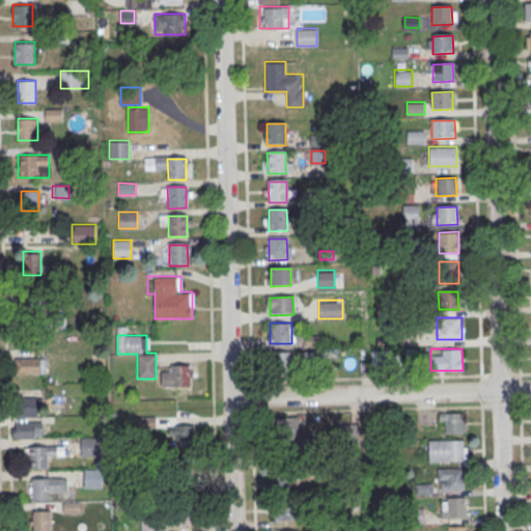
[(290,353),(274,353),(274,372),(290,372),(290,353)]
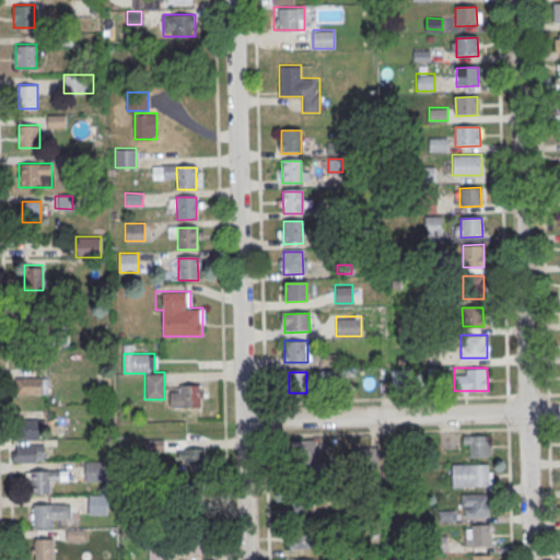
[(48,376),(18,376),(18,394),(48,394),(48,376)]
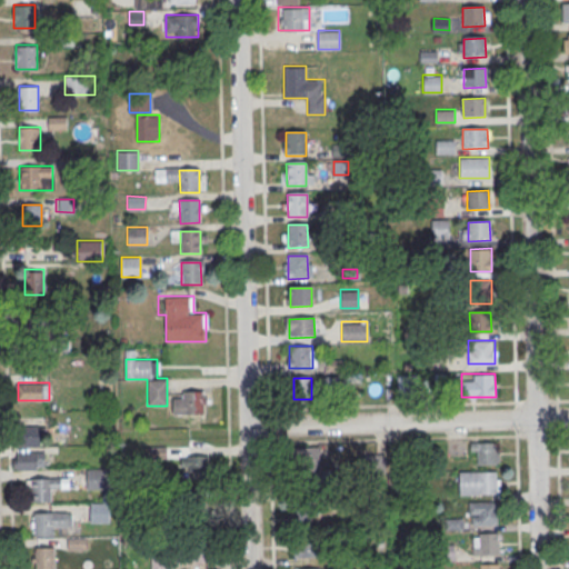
[(206,413),(206,390),(172,390),(172,413),(206,413)]
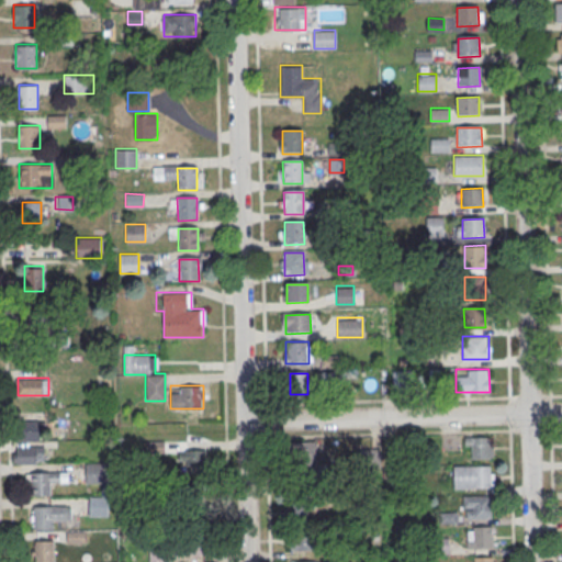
[(42,420),(19,420),(19,439),(42,439),(42,420)]
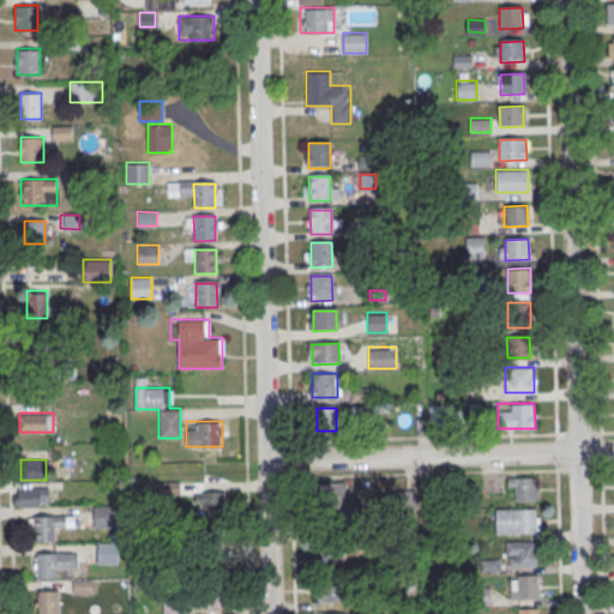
[(534,476),(535,500),(515,500),(515,486),(507,486),(507,476),(534,476)]
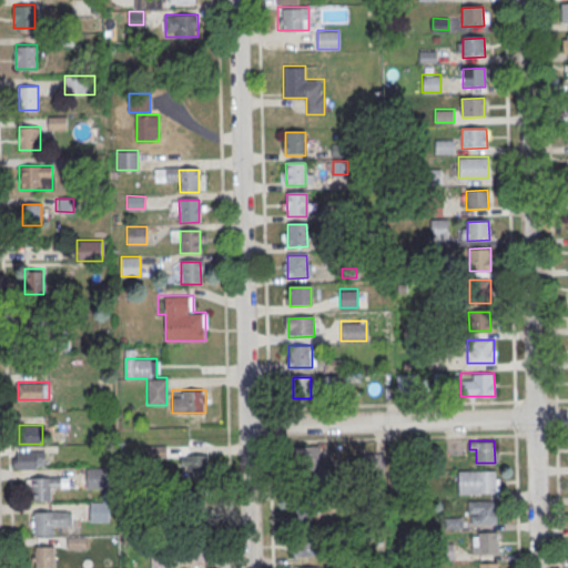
[(320,446),(295,446),(295,479),(320,479),(320,446)]
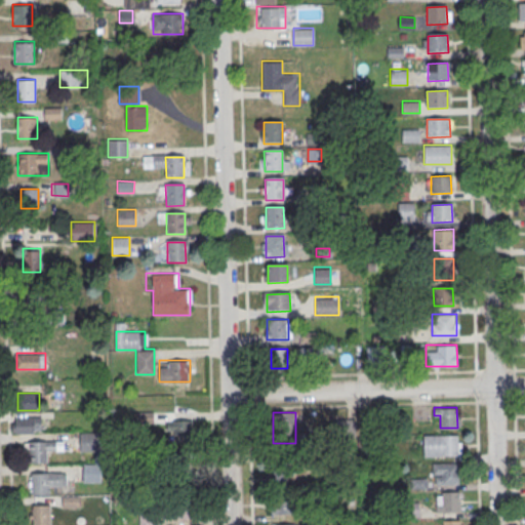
[(41,416),(12,416),(12,433),(41,433),(41,416)]
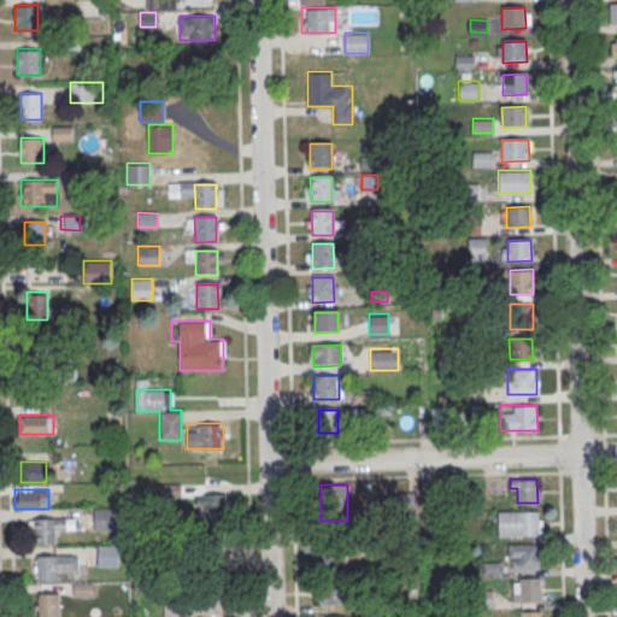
[(199,517),(225,517),(225,493),(199,493),(199,517)]
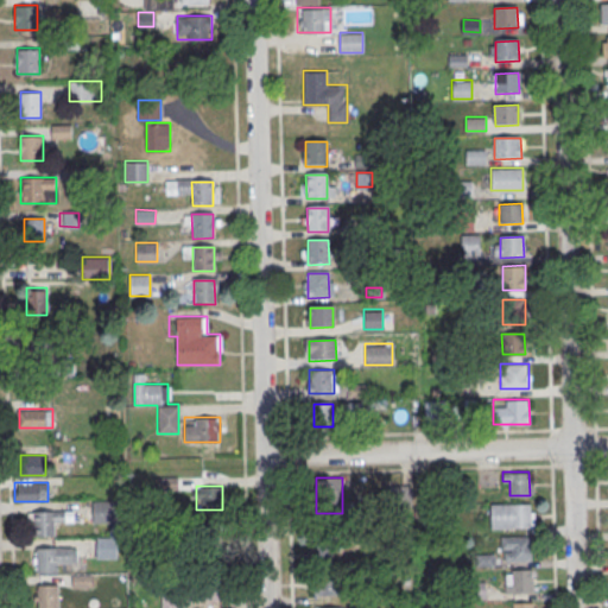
[(386,508),(411,508),(411,486),(386,486),(386,508)]
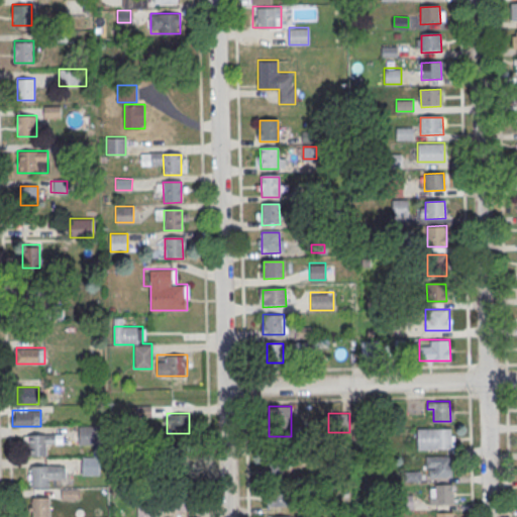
[(78,425),(78,443),(103,443),(103,425),(78,425)]
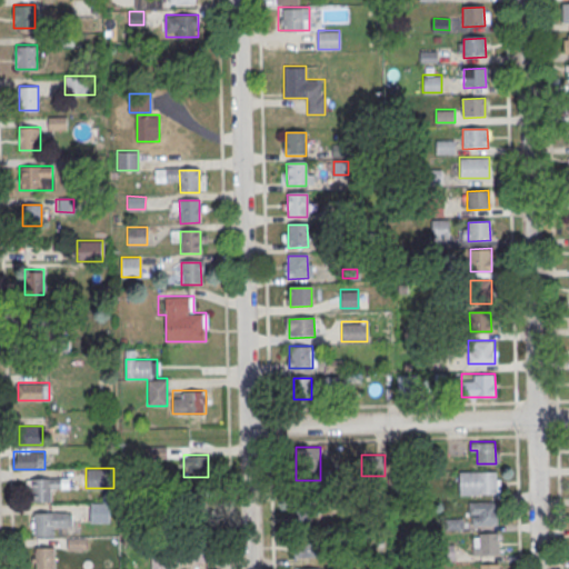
[(497,493),(496,471),(459,472),(459,495),(497,493)]
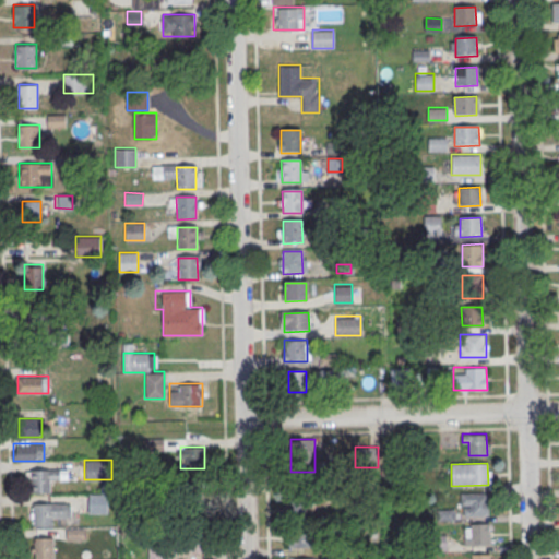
[(67,480),(67,470),(31,470),(31,492),(51,492),(51,480),(67,480)]
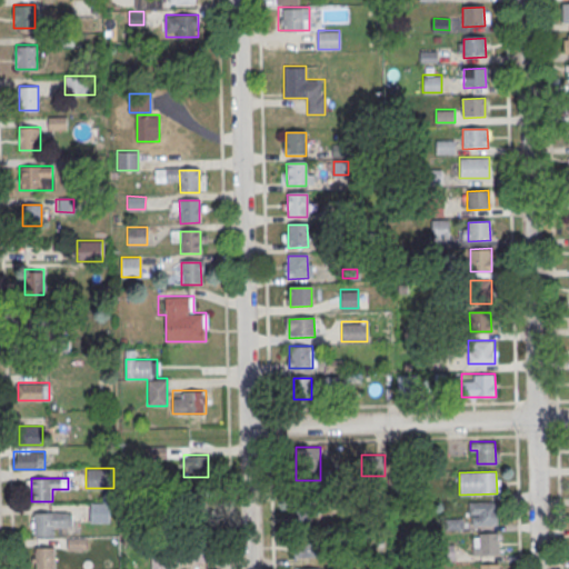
[(90,522),(109,522),(109,502),(90,502),(90,522)]
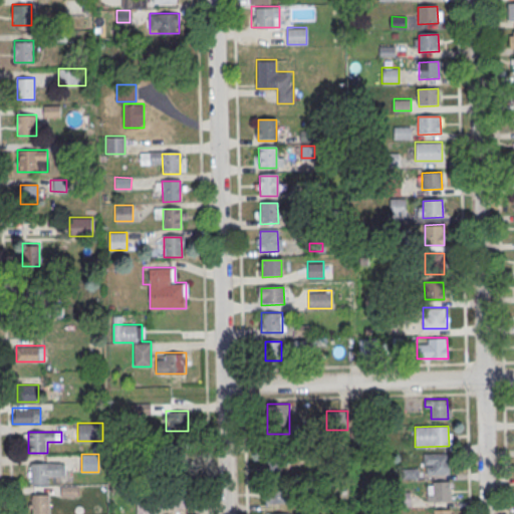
[(449,474),(449,454),(432,454),(432,466),(426,466),(426,474),(449,474)]
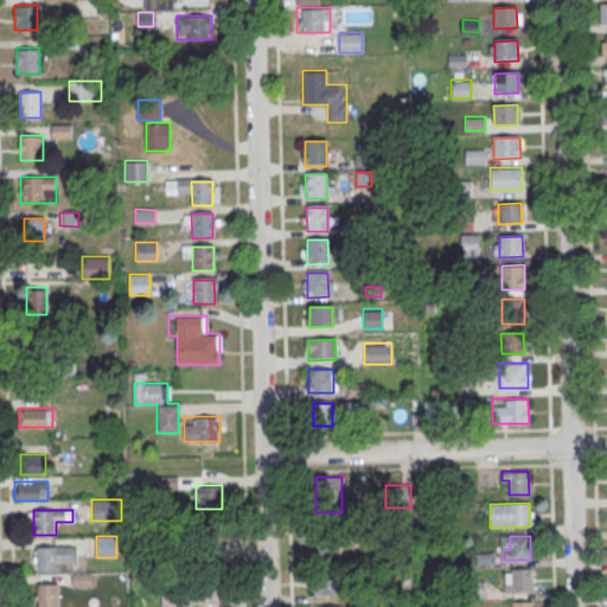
[(313,540),(313,564),(332,564),(332,549),(339,549),(339,540),(313,540)]
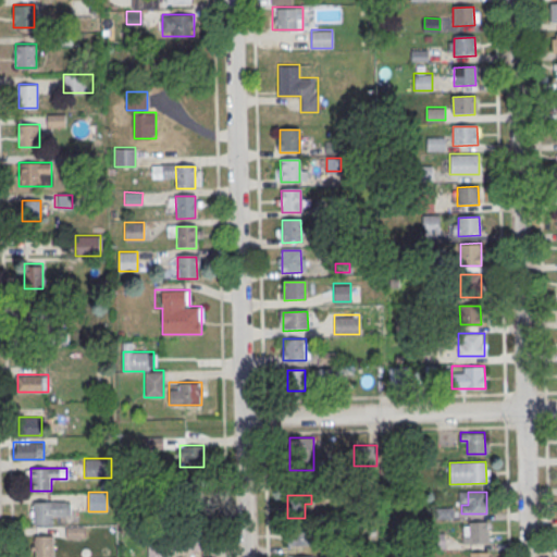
[(34,500),(34,524),(54,524),(54,514),(70,514),(70,500),(34,500)]
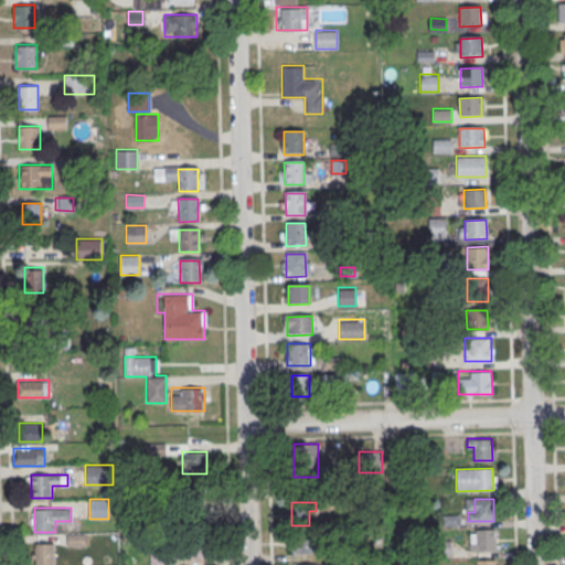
[(494,552),(494,530),(476,530),(476,543),(470,543),(470,552),(494,552)]
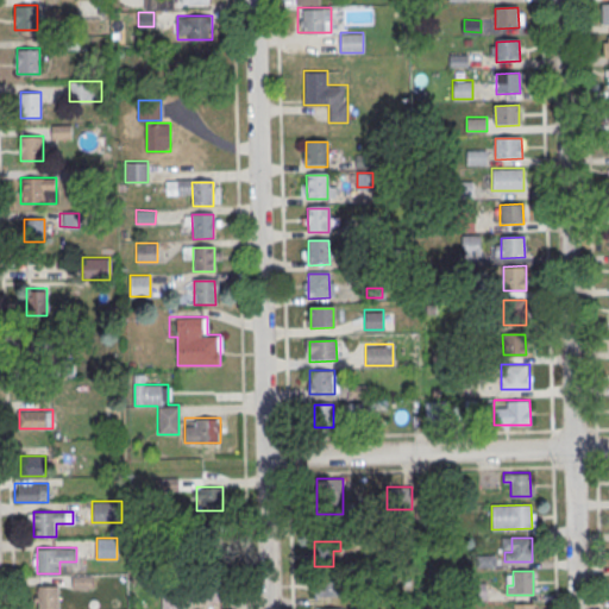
[(223,602),(223,575),(190,575),(190,602),(223,602)]
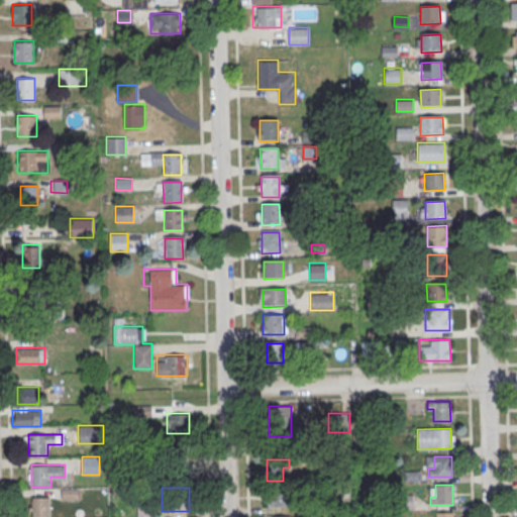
[(297,489),(267,489),(267,506),(297,506),(297,489)]
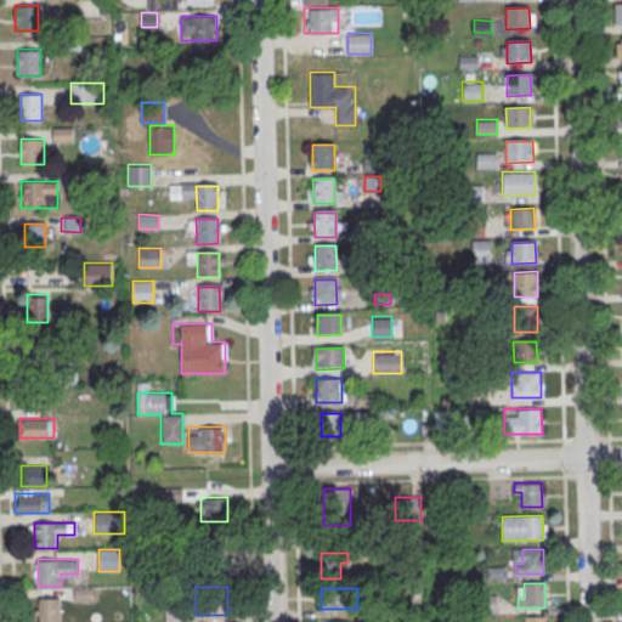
[(58,621),(60,598),(38,598),(38,621),(58,621)]
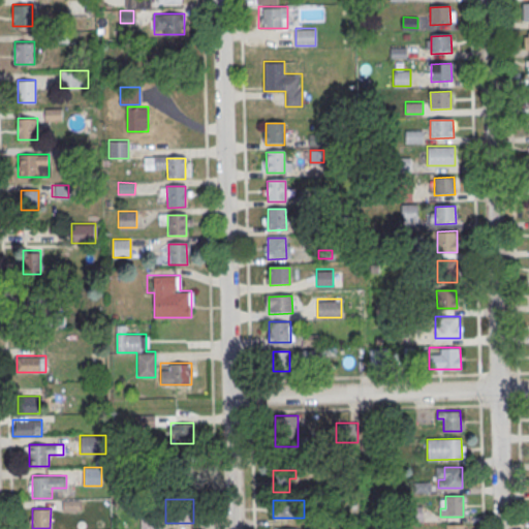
[(141,528),(157,528),(157,519),(142,519),(141,528)]
